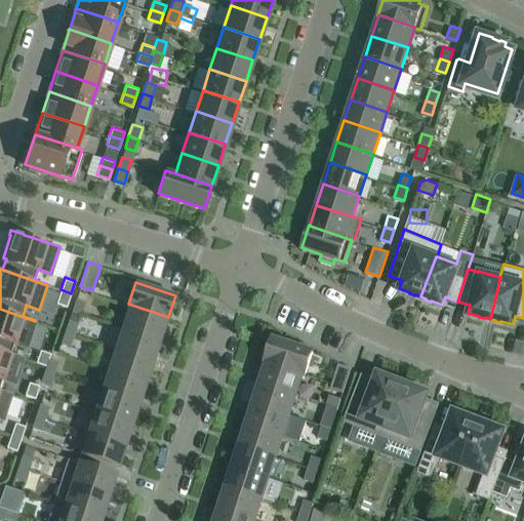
[(71,293),(61,289),(56,302),(67,305),(71,293)]
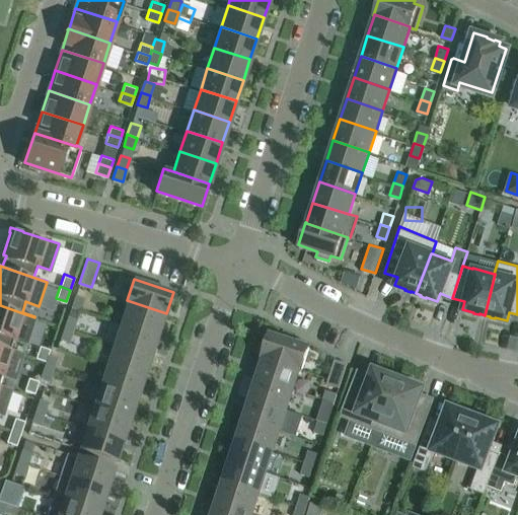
[(75,293),(71,305),(80,308),(84,296),(75,293)]
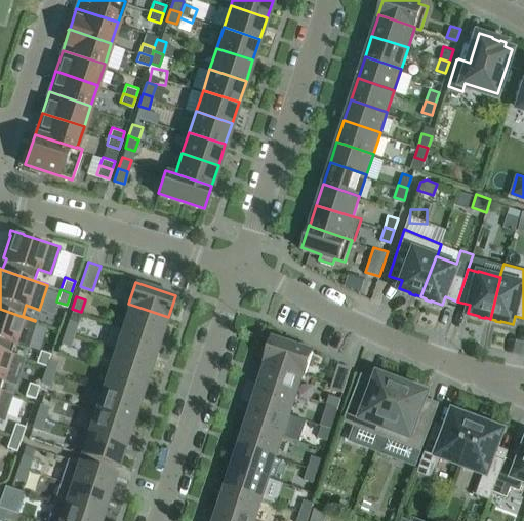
[(168,318),(168,317),(128,304),(128,305),(130,306),(123,325),(159,337),(166,317),(168,318)]
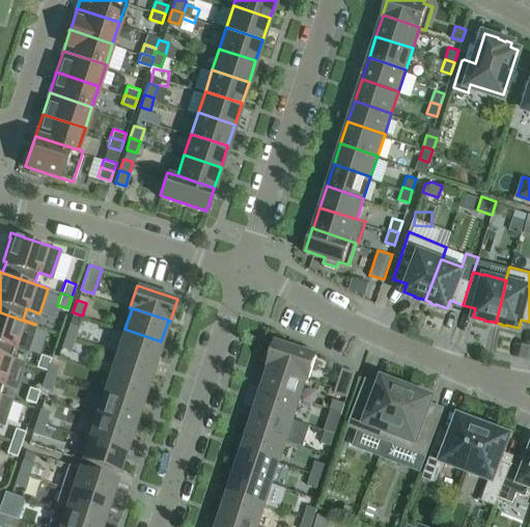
[(35,325),(0,312),(0,353),(23,361),(24,360),(10,356),(15,345),(27,350),(35,325)]
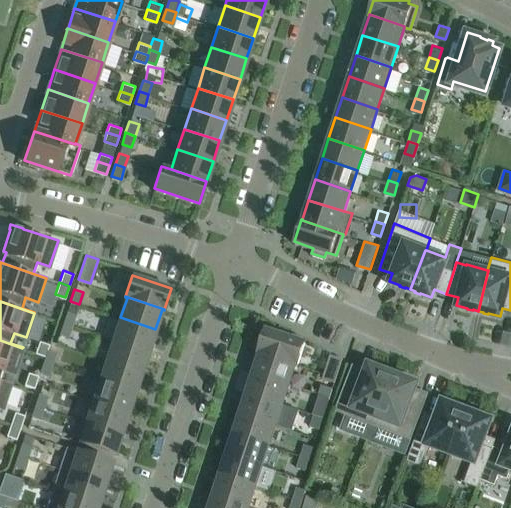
[(72,324),(76,313),(67,310),(63,321),(72,324)]
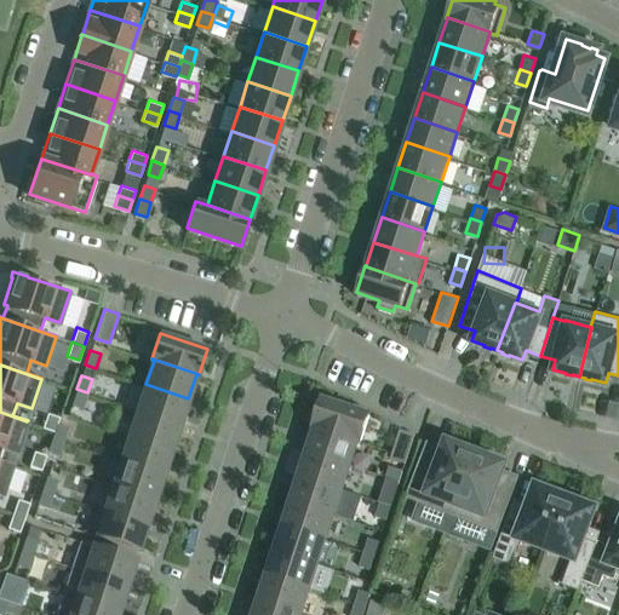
[(179,423),(188,398),(145,384),(138,409),(179,423)]
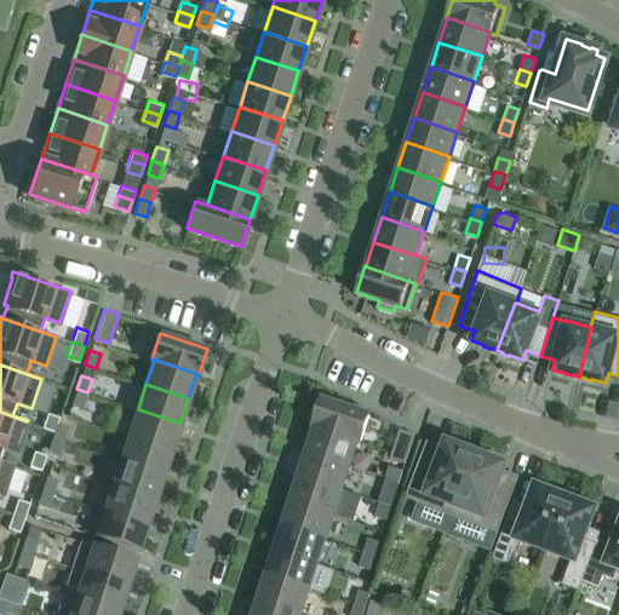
[(82,407),(87,392),(76,389),(72,403),(82,407)]
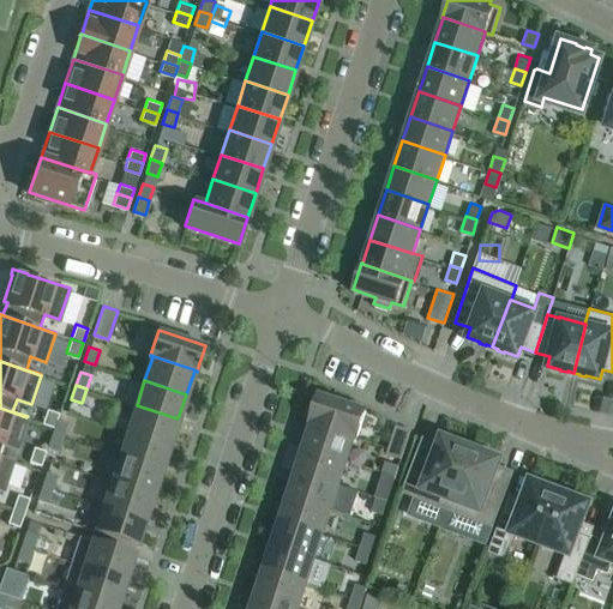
[(365,408),(318,393),(310,418),(356,434),(365,408)]
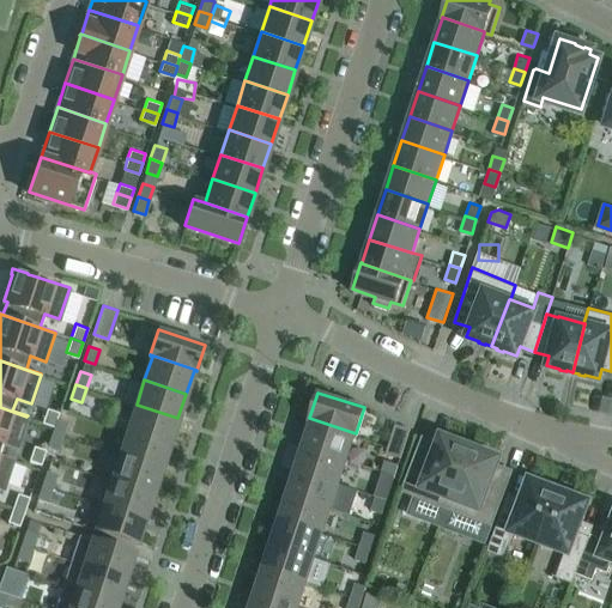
[(170,443),(177,418),(137,405),(128,429),(170,443)]
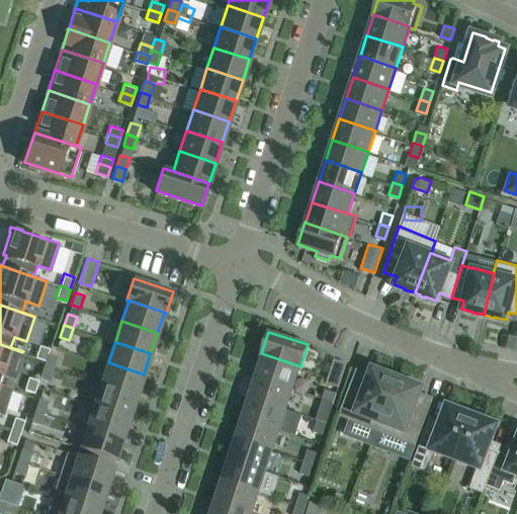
[(39,343),(35,356),(46,359),(48,353),(50,347),(39,343)]
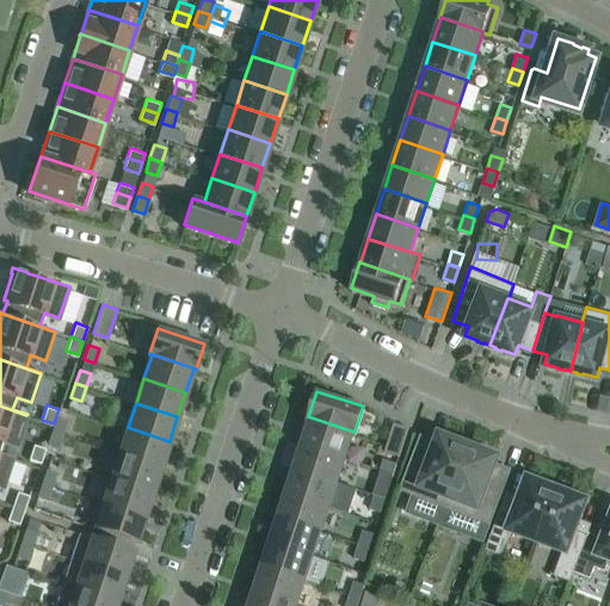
[(26,415),(0,406),(0,453),(13,458),(13,457),(0,452),(0,446),(2,439),(18,444),(26,415)]
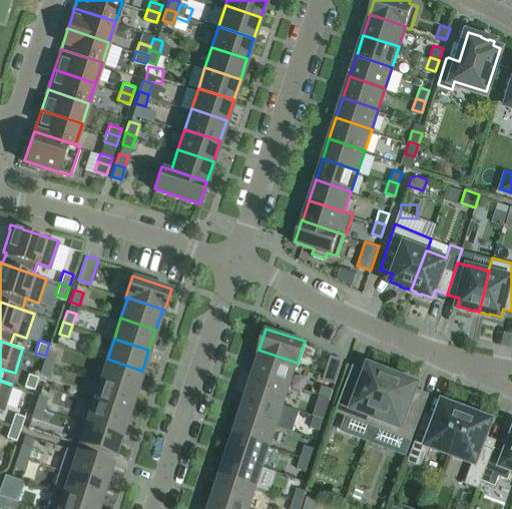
[(45,356),(43,361),(52,364),(56,353),(47,350),(45,356)]
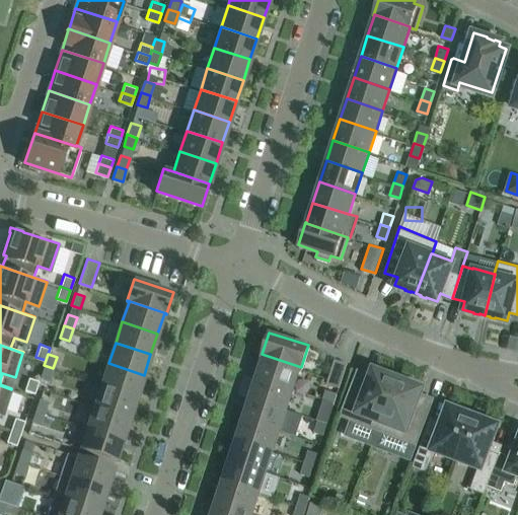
[(301,368),(301,367),(262,354),(262,355),(264,356),(257,375),(292,387),(299,367),(301,368)]
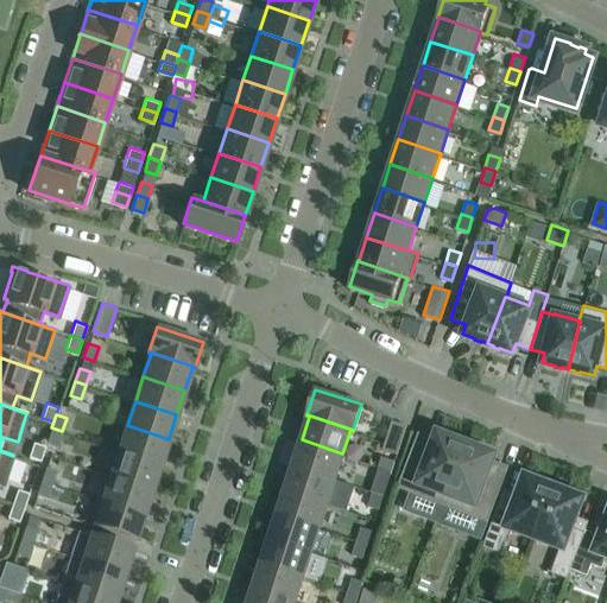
[(397,451),(406,423),(392,418),(383,446),(397,451)]
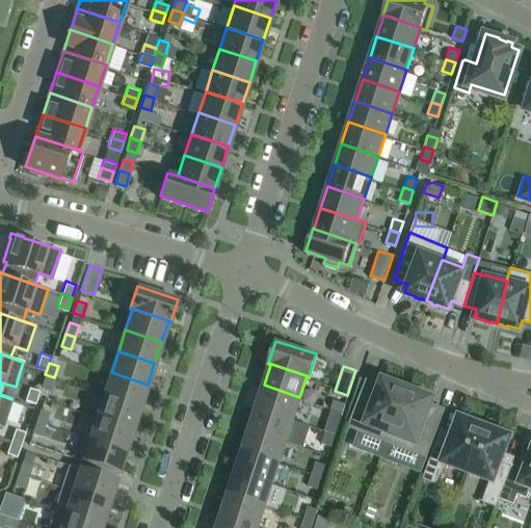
[(140,405),(148,385),(111,372),(104,394),(140,405)]
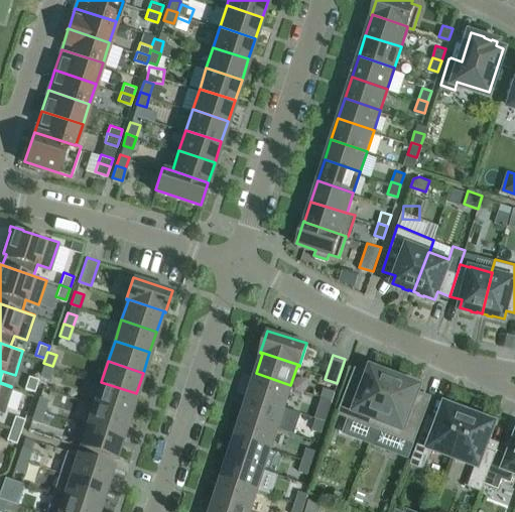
[(48,378),(52,366),(43,363),(39,375),(48,378)]
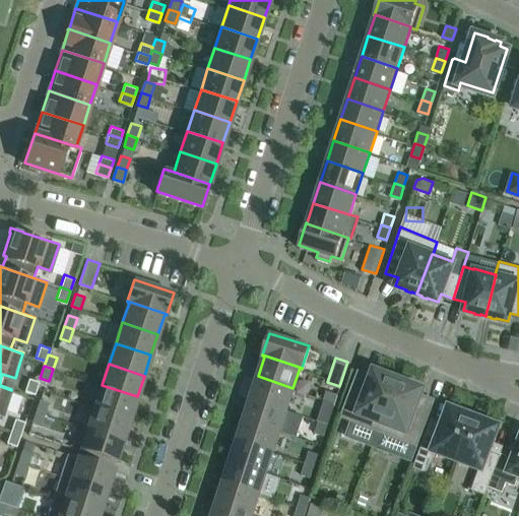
[(379,429),(399,374),(384,368),(383,372),(374,369),(370,379),(357,374),(341,414),(379,429)]
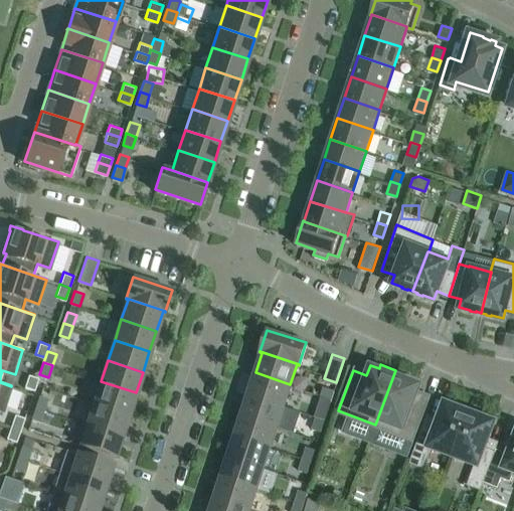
[(414,393),(418,383),(409,380),(410,376),(395,370),(375,424),(411,439),(426,398),(414,393)]
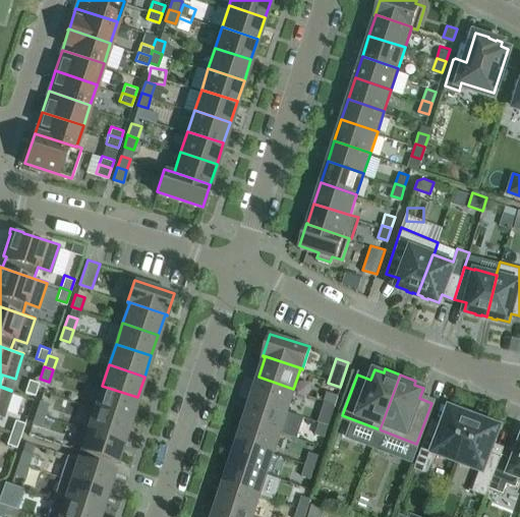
[(287,409),(293,389),(258,377),(251,398),(287,409)]
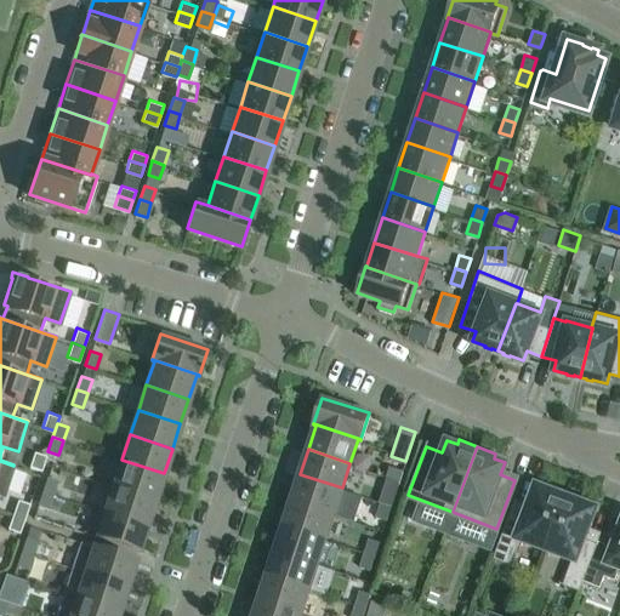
[(34,450),(29,465),(41,468),(46,454),(34,450)]
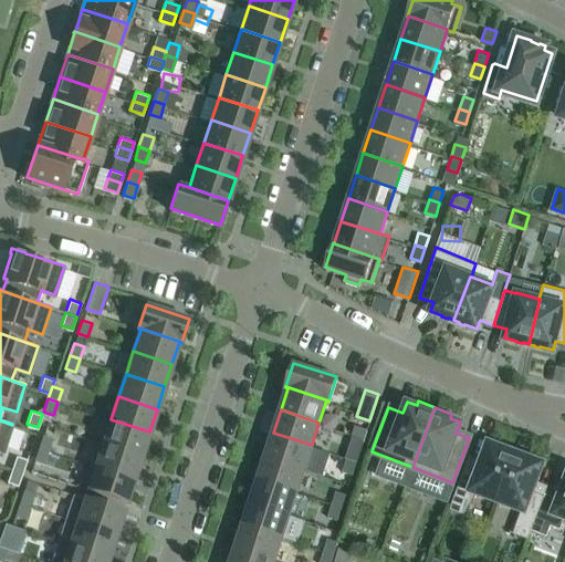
[(142,455),(149,432),(111,419),(104,443),(142,455)]
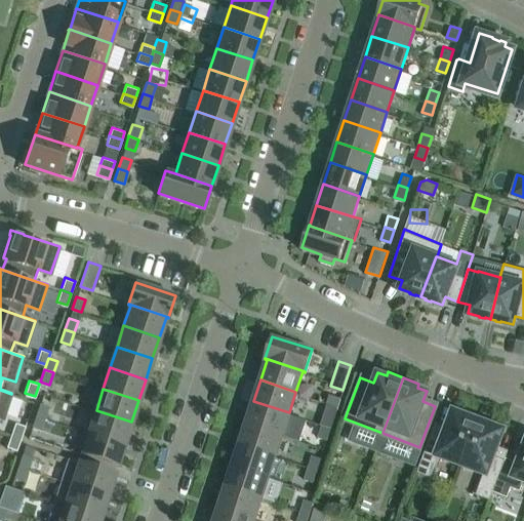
[(11,394),(0,390),(0,416),(3,418),(11,394)]
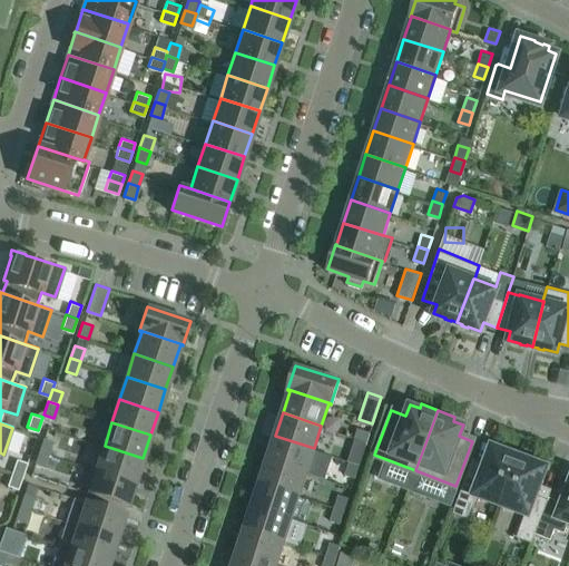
[(366,440),(370,430),(357,426),(354,436),(366,440)]
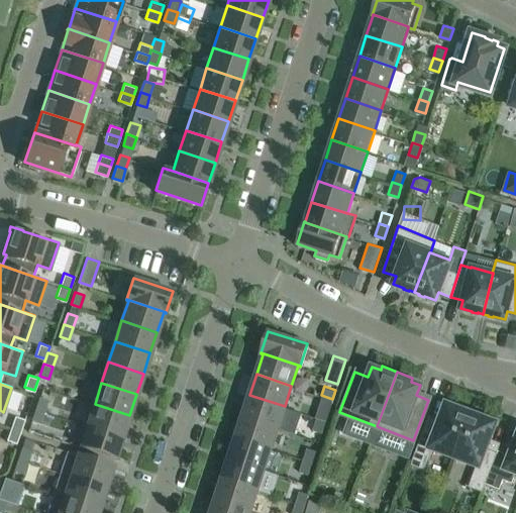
[(278,427),(285,406),(249,395),(242,415),(278,427)]
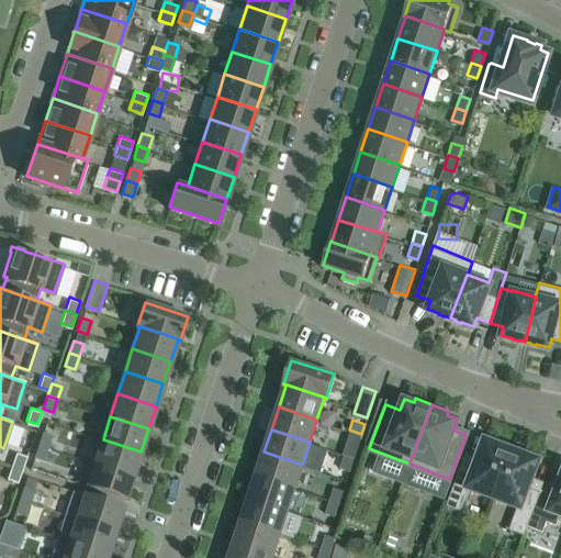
[(43,431),(38,443),(48,446),(52,434),(43,431)]
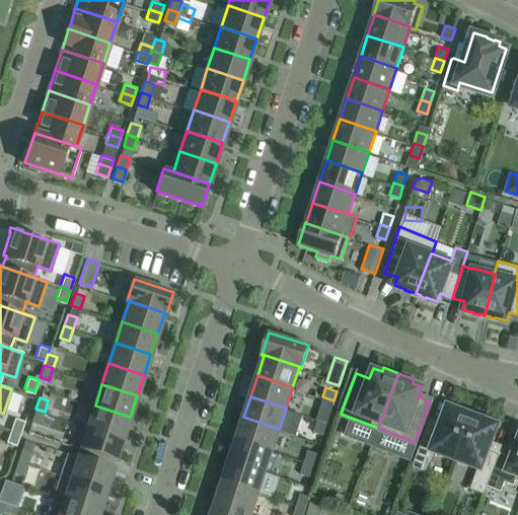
[(455,457),(473,411),(459,405),(457,409),(447,405),(438,430),(427,426),(413,463),(425,468),(432,449),(455,457)]
